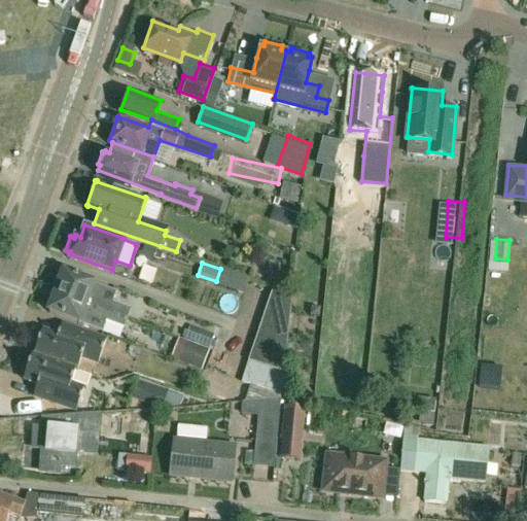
[(59,284),(58,288),(128,313),(131,305),(112,299),(116,288),(63,269),(62,271),(58,269),(54,279),(58,281),(57,283),(59,284)]
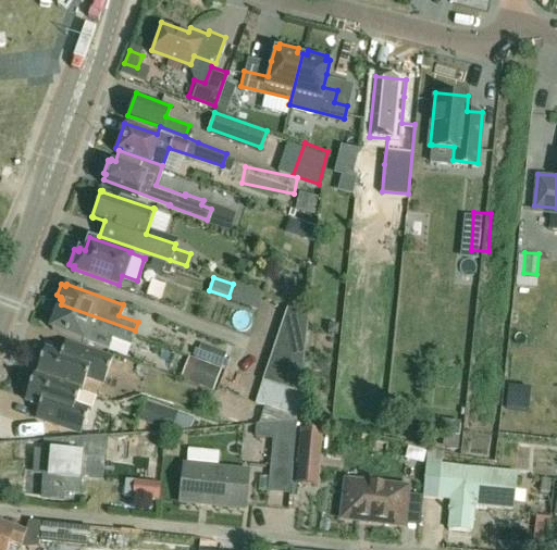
[(287,300),(261,377),(299,390),(309,308),(287,300)]
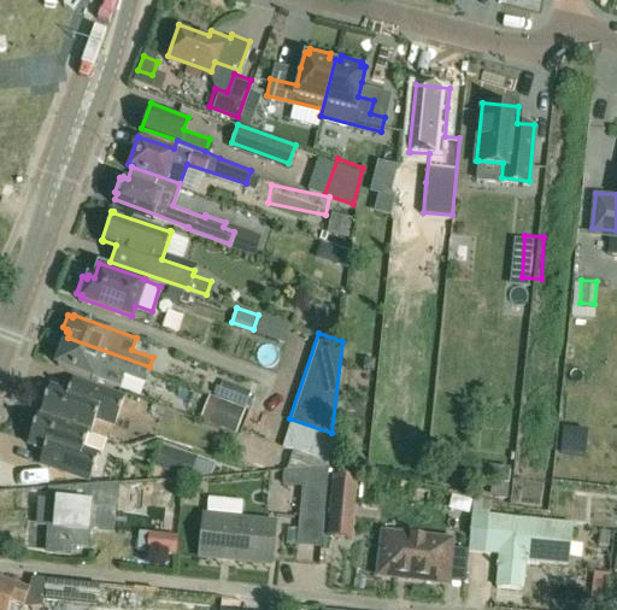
[(150,367),(68,338),(65,344),(63,342),(62,345),(57,344),(52,356),(58,357),(57,361),(119,383),(123,371),(145,380),(150,367)]
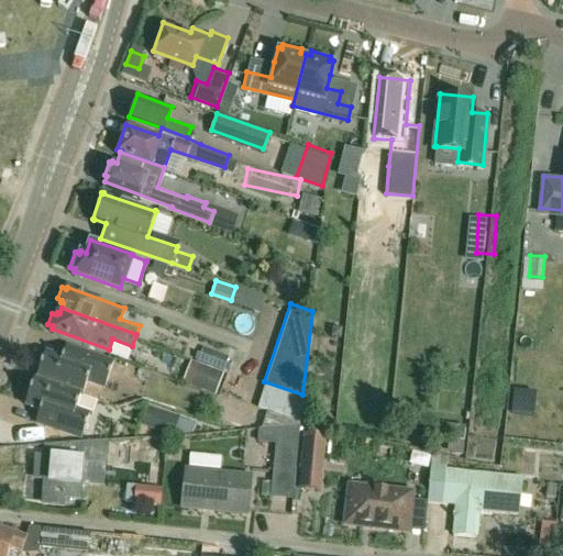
[(66,342),(62,355),(45,349),(42,357),(37,359),(34,368),(37,373),(36,375),(34,374),(34,375),(83,391),(87,377),(105,382),(113,358),(66,342)]
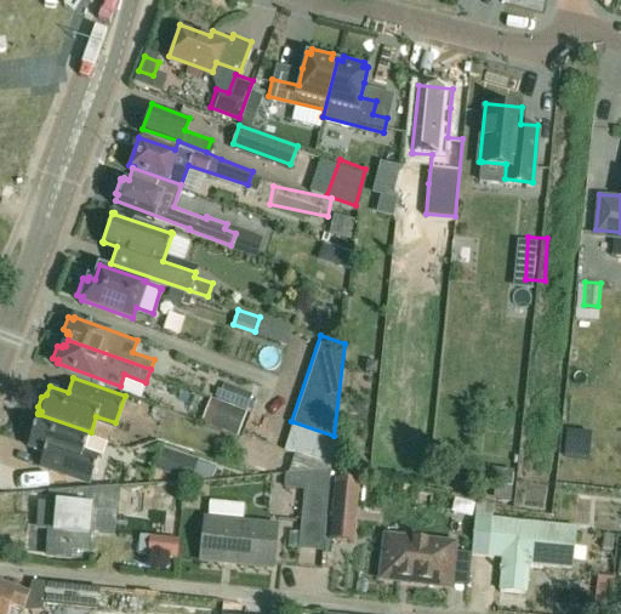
[(252,390),(238,384),(232,399),(246,405),(252,390)]
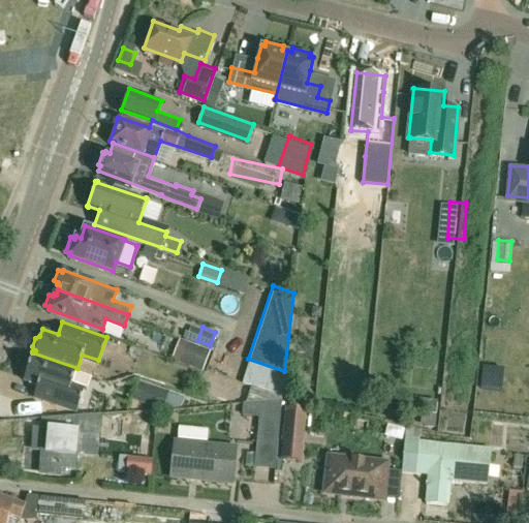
[(210,346),(187,337),(179,358),(203,367),(210,346)]
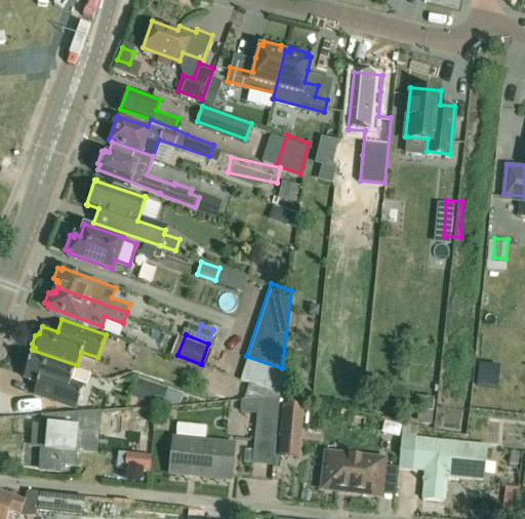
[(76,366),(77,365),(32,350),(31,352),(27,354),(24,362),(26,366),(24,374),(37,378),(33,391),(76,405),(83,383),(70,378),(75,365),(76,366)]
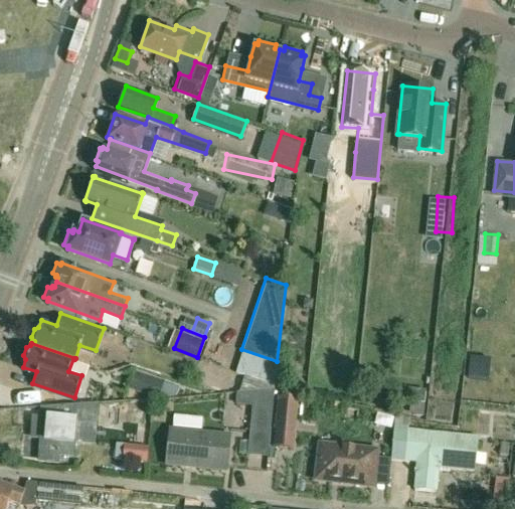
[(470,353),(468,374),(487,376),(489,355),(470,353)]
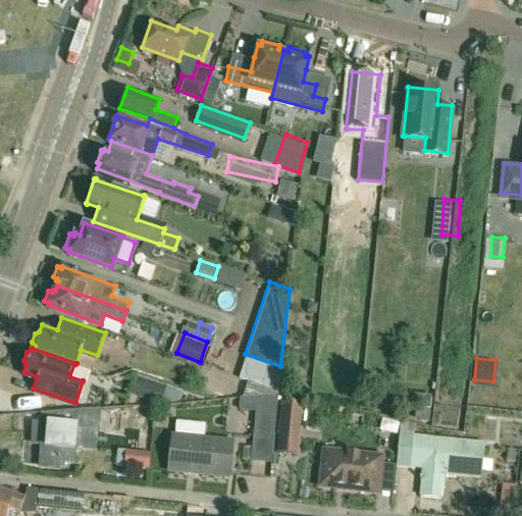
[(173,389),(171,402),(189,405),(192,392),(173,389)]
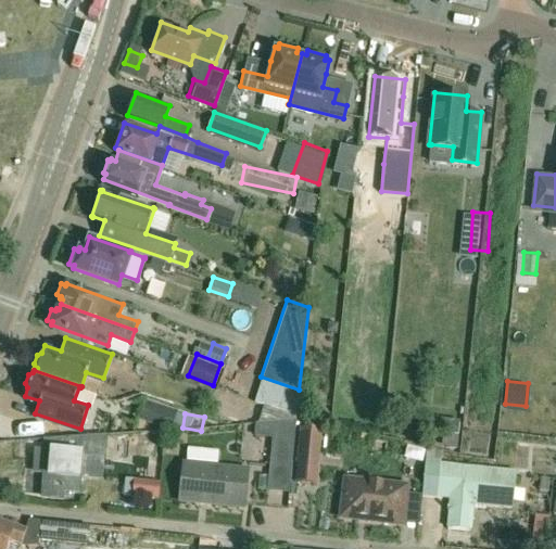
[(272,435),(269,460),(291,461),(295,417),(255,420),(254,434),(272,435)]
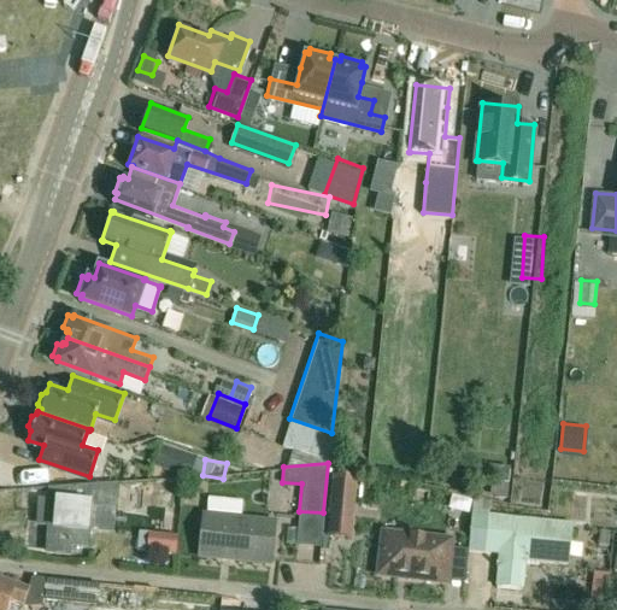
[(351,533),(356,475),(334,473),(328,531),(351,533)]
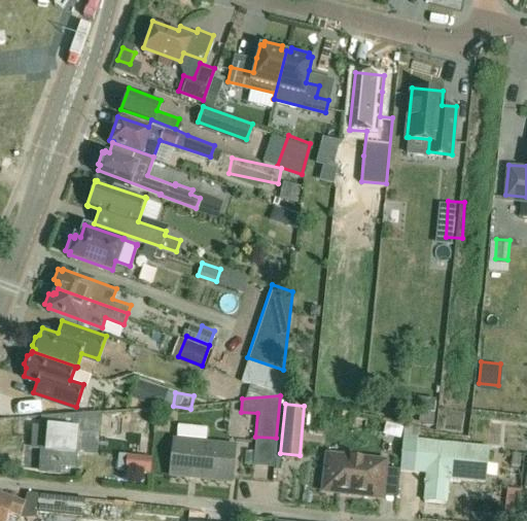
[(59,471),(60,461),(74,462),(76,447),(90,448),(94,411),(43,414),(43,424),(34,423),(33,444),(42,445),(41,455),(45,455),(44,460),(44,469),(59,471)]
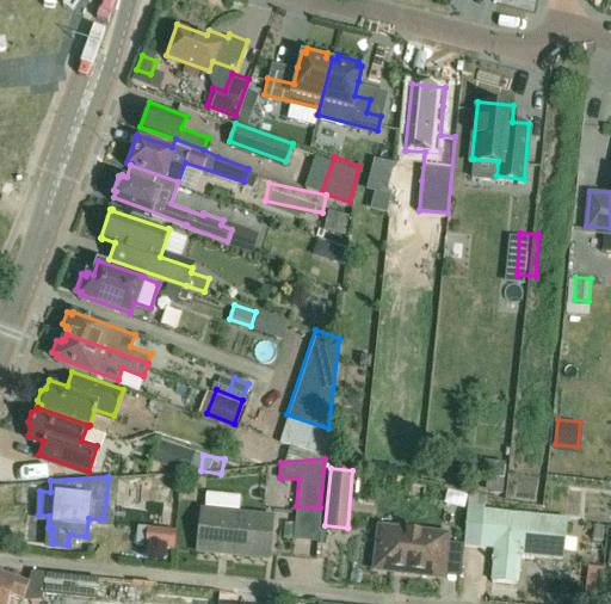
[(217,492),(215,507),(251,511),(252,495),(217,492)]
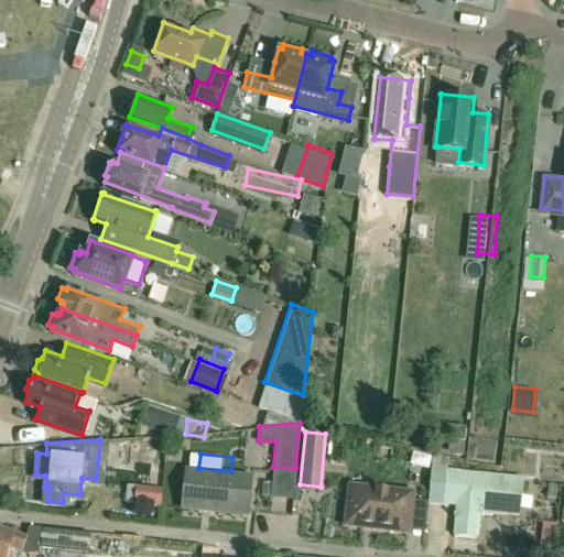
[(455,514),(454,532),(477,534),(479,506),(519,511),(522,474),(484,471),(481,485),(459,483),(459,478),(445,476),(446,460),(431,459),(427,499),(457,501),(456,511),(453,511),(453,513),(455,514)]
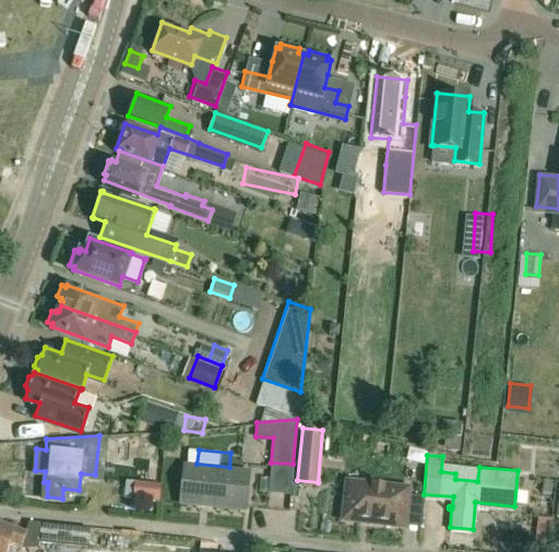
[(183,463),(180,500),(246,506),(249,469),(183,463)]
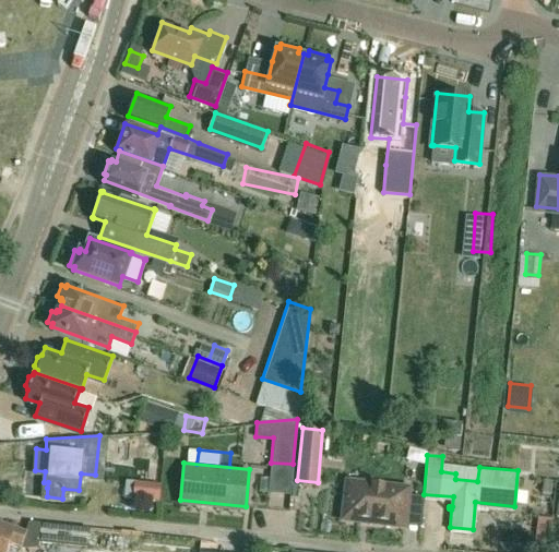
[(123,494),(158,498),(161,481),(126,477),(123,494)]
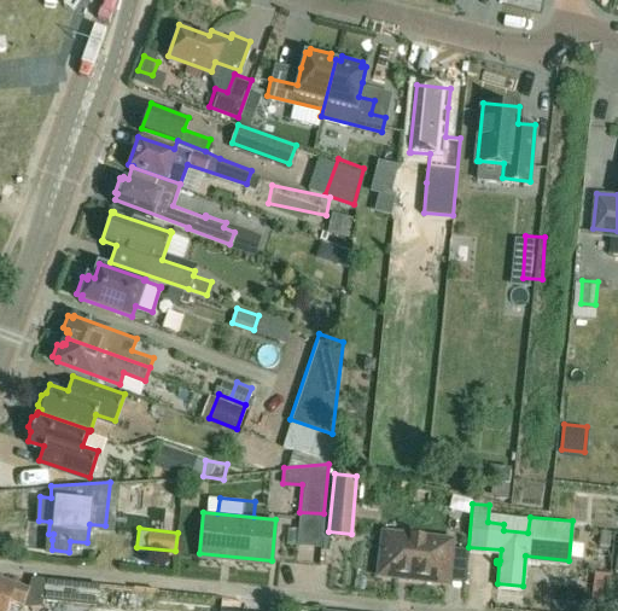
[(379,571),(447,579),(452,539),(384,531),(379,571)]
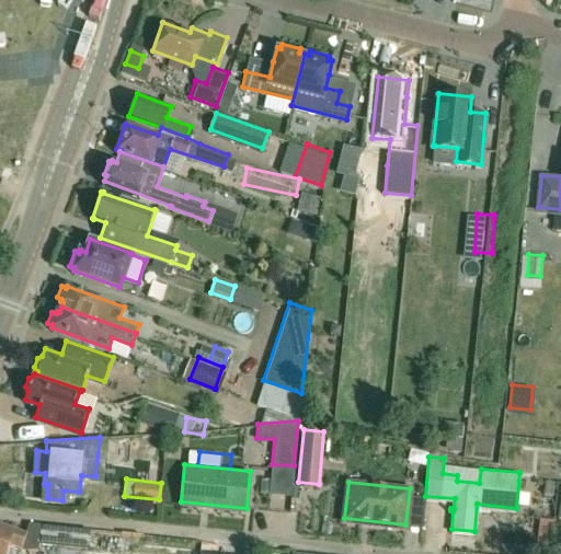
[(88,546),(89,528),(29,521),(25,532),(0,523),(0,553),(6,553),(10,544),(21,547),(38,549),(39,542),(88,546)]
